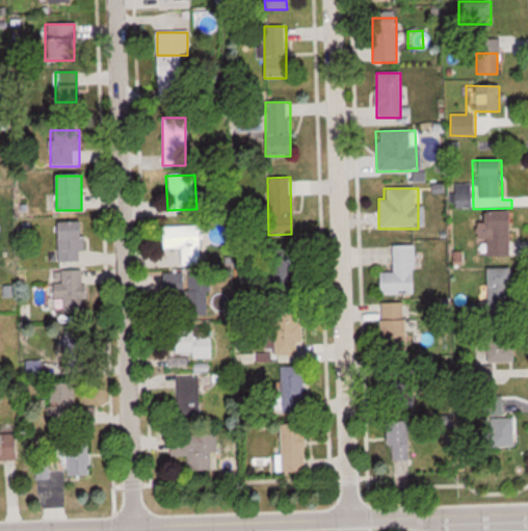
[(56,221),(56,263),(82,263),(82,221),(56,221)]
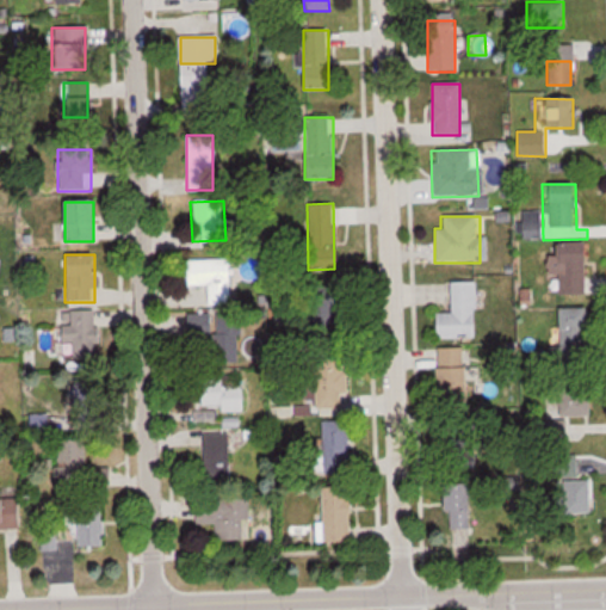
[(190,285),(205,285),(205,305),(228,305),(228,260),(190,260),(190,285)]
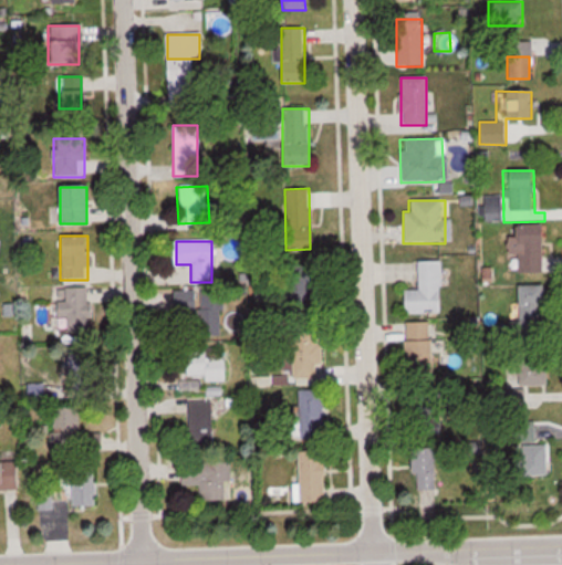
[(405,315),(439,314),(438,261),(416,262),(417,291),(404,292),(405,315)]
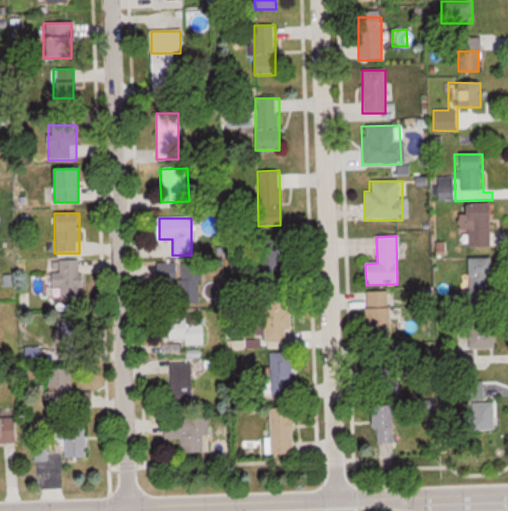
[(80,260),(49,261),(50,303),(81,302),(80,260)]
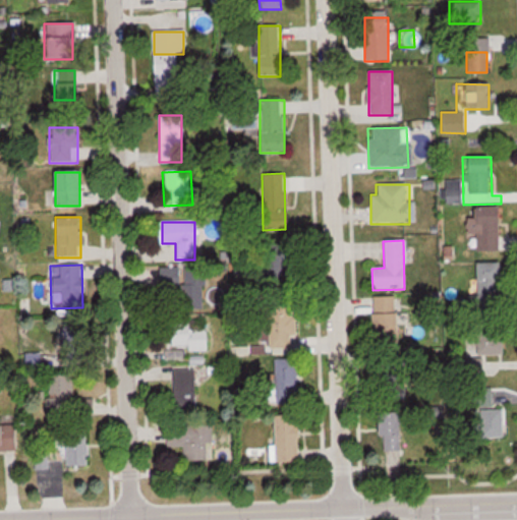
[(500,266),(470,266),(470,305),(500,305),(500,266)]
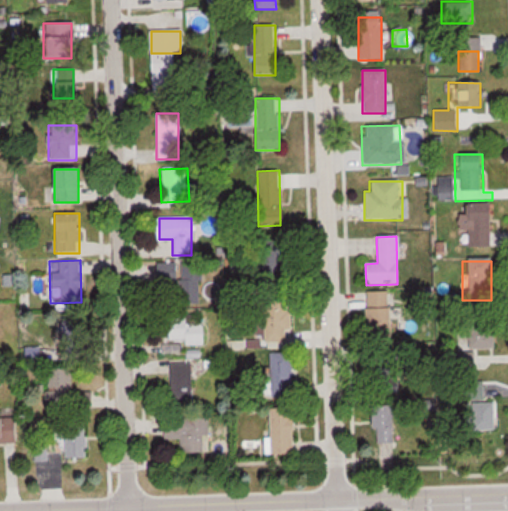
[(197,263),(155,263),(155,283),(177,283),(177,299),(197,299),(197,263)]
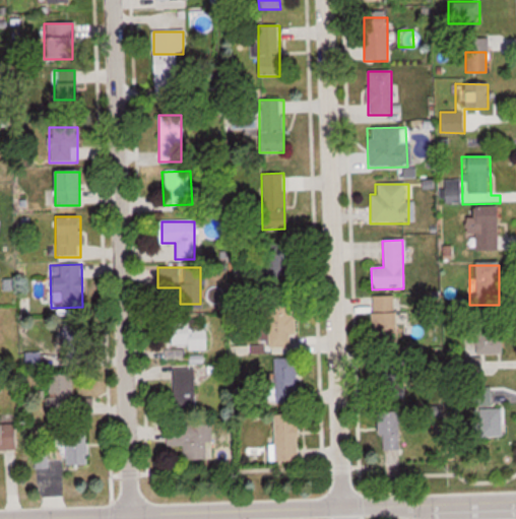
[(288,284),(266,284),(265,349),(287,349),(288,284)]
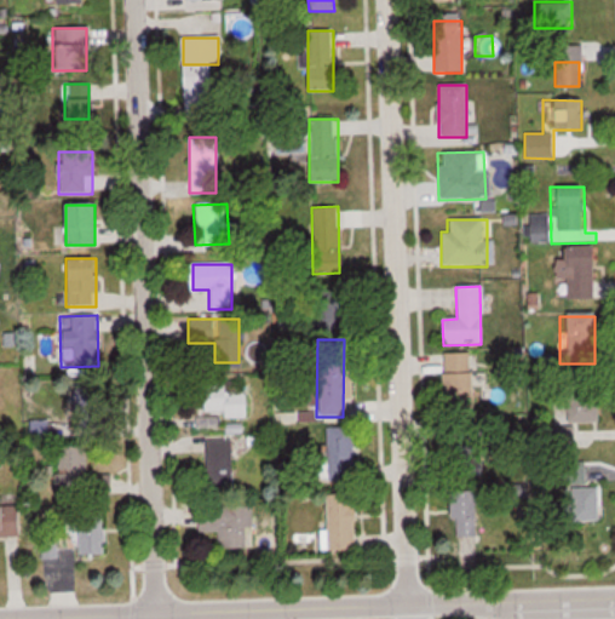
[(442,408),(472,408),(472,355),(442,355),(442,408)]
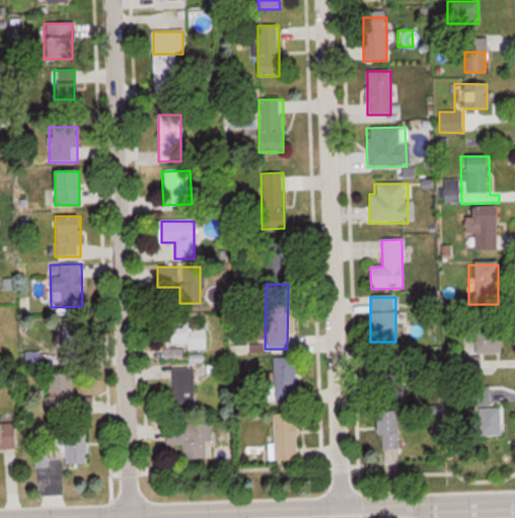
[(60,359),(83,359),(83,321),(60,321),(60,359)]
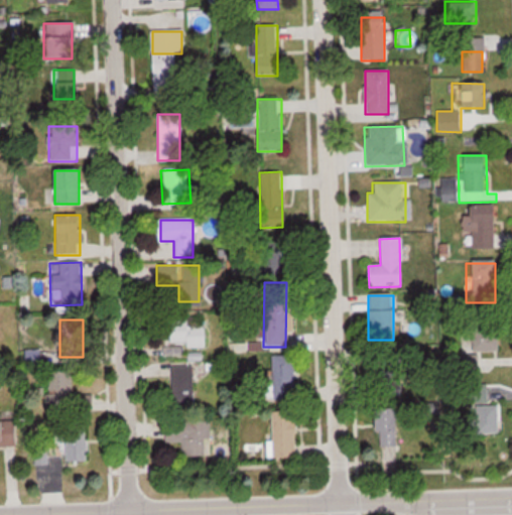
[(204,348),(204,325),(168,325),(168,348),(204,348)]
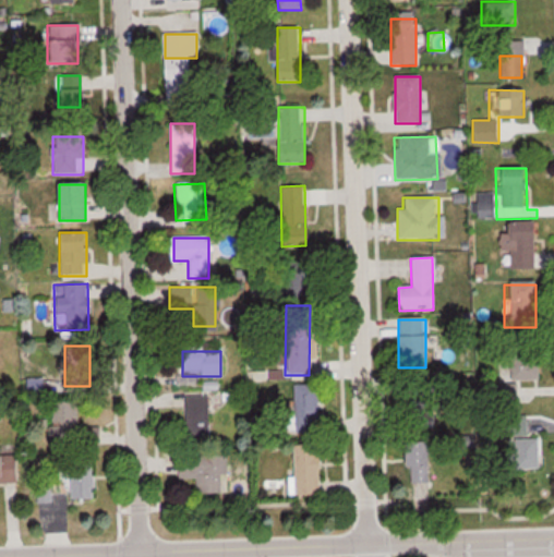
[(510,383),(539,383),(539,359),(510,359),(510,383)]
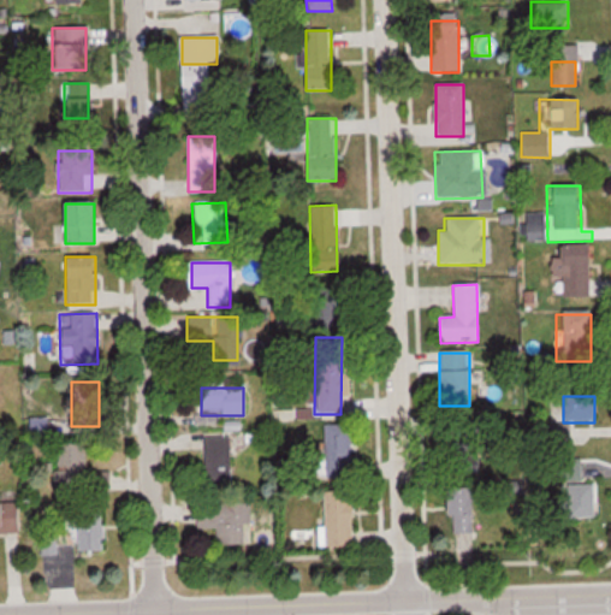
[(322,479),(351,479),(351,426),(322,426),(322,479)]
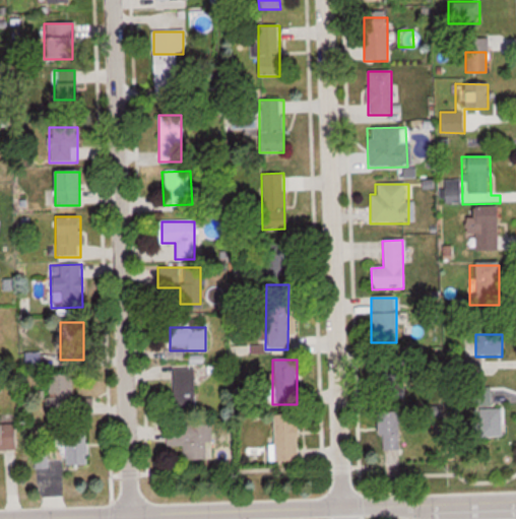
[(194,408),(194,370),(172,370),(172,408),(194,408)]
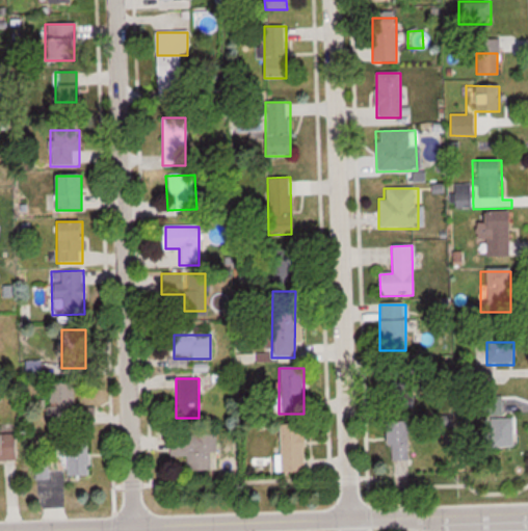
[(47,383),(47,426),(72,426),(72,383),(47,383)]
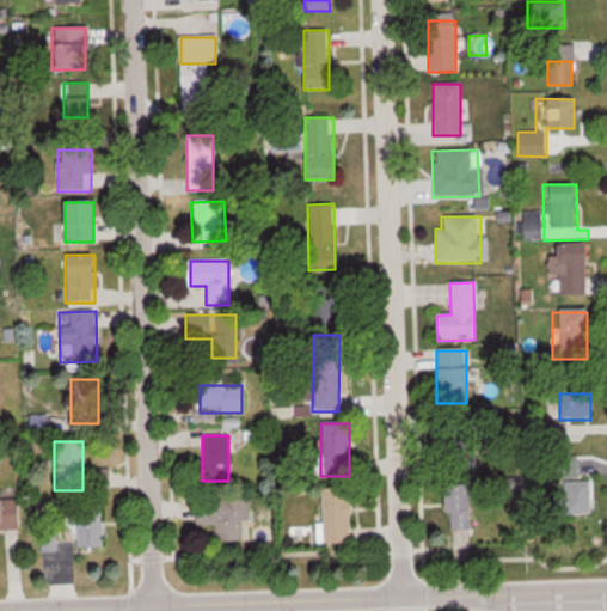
[(555,518),(589,518),(589,483),(555,483),(555,518)]
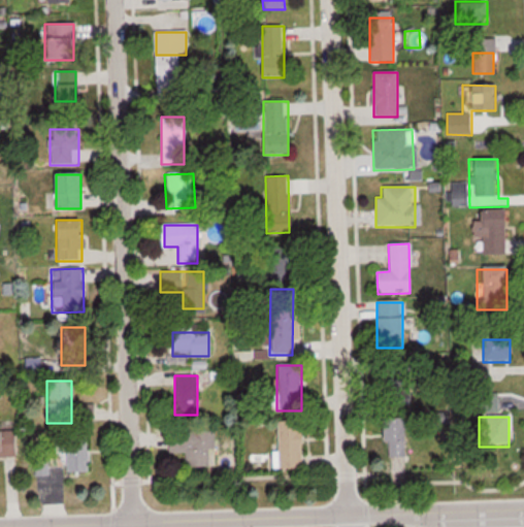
[(277,470),(302,470),(302,422),(277,422),(277,470)]
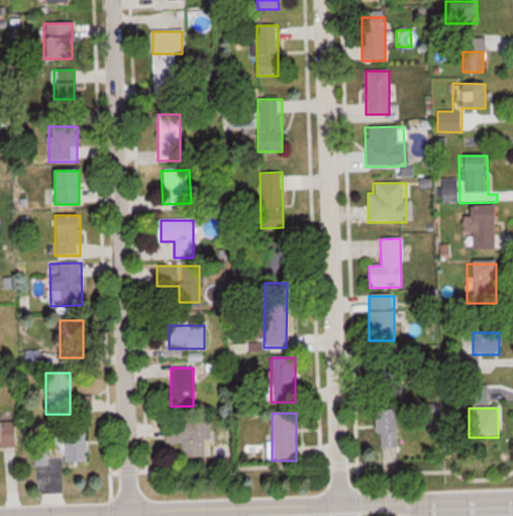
[(164,444),(181,444),(181,457),(206,457),(206,423),(164,423),(164,444)]
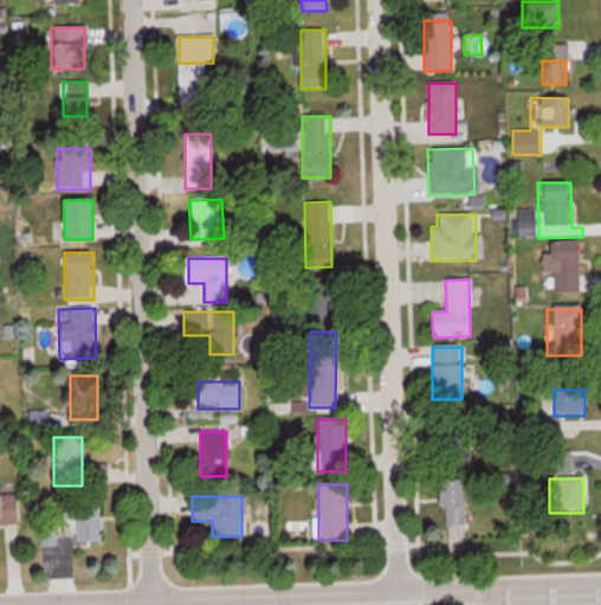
[(0,525),(19,526),(19,499),(0,497),(0,525)]
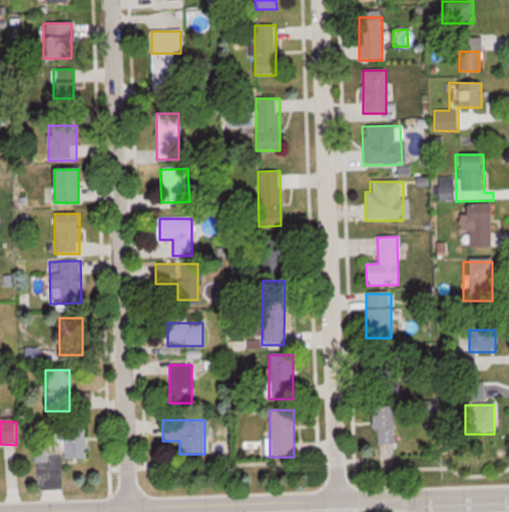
[(84,460),(84,426),(63,426),(63,460),(84,460)]
